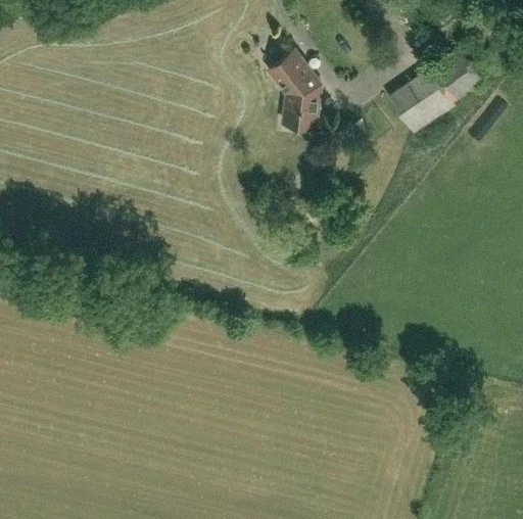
[(460,46),(387,97),(413,134),(455,104),(453,101),(483,80),(460,46)]
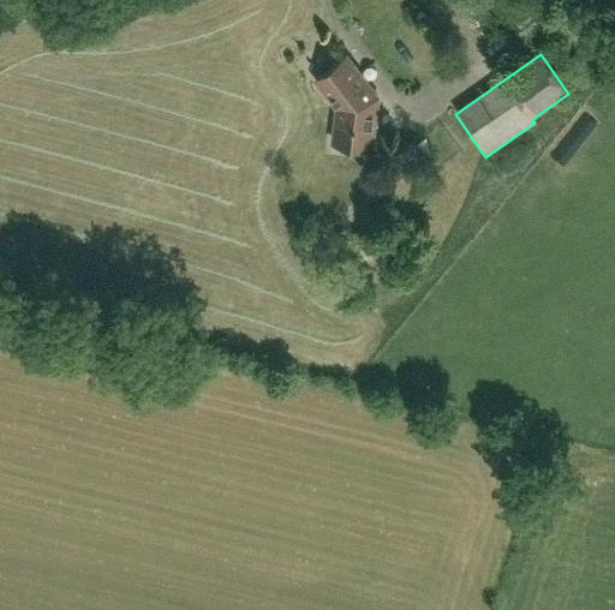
[(351,108),(375,111),(376,99),(345,58),(314,81),(336,109),(348,103),(351,108)]
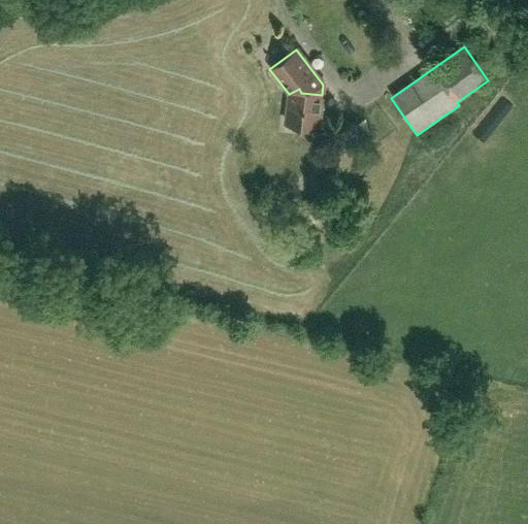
[(299,89),(289,94),(285,124),(318,128),(322,95),(301,93),(299,89)]
